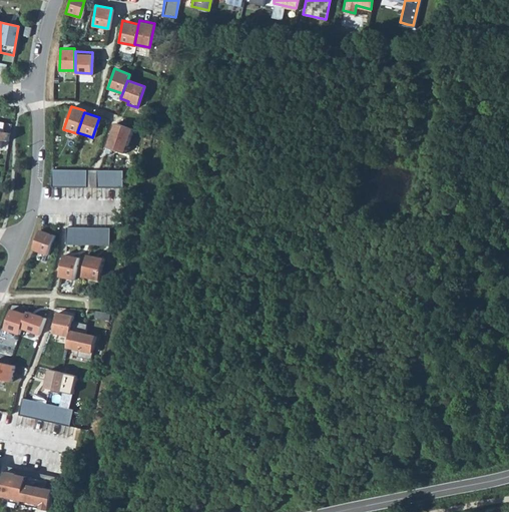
[(0,139),(8,140),(9,132),(2,131),(3,121),(0,121),(0,139)]
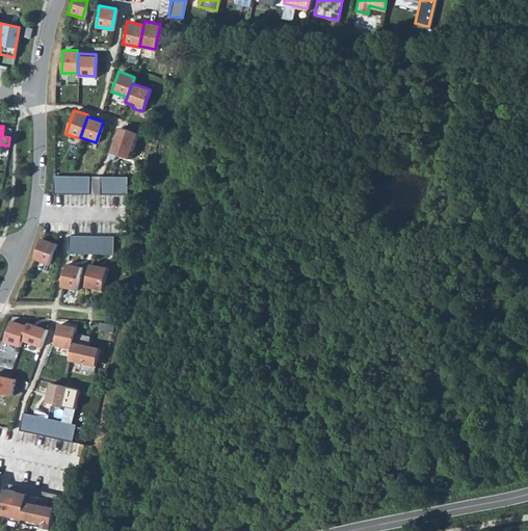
[(137,133),(119,127),(108,158),(113,159),(114,154),(129,158),(137,133)]
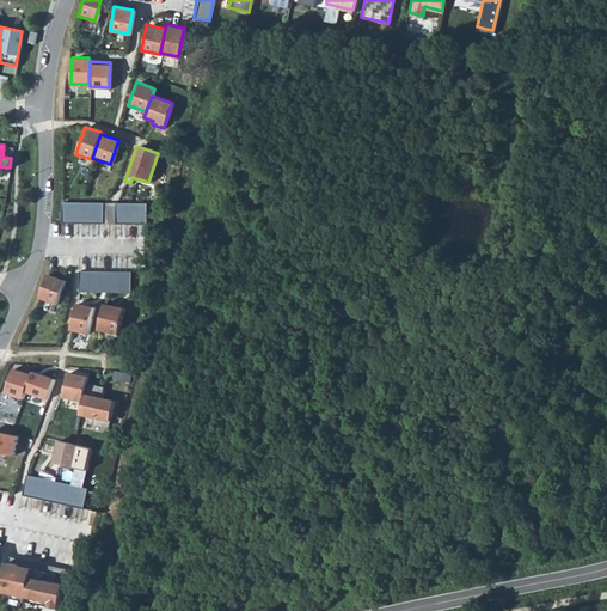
[(102,202),(60,202),(60,224),(102,224),(102,202)]
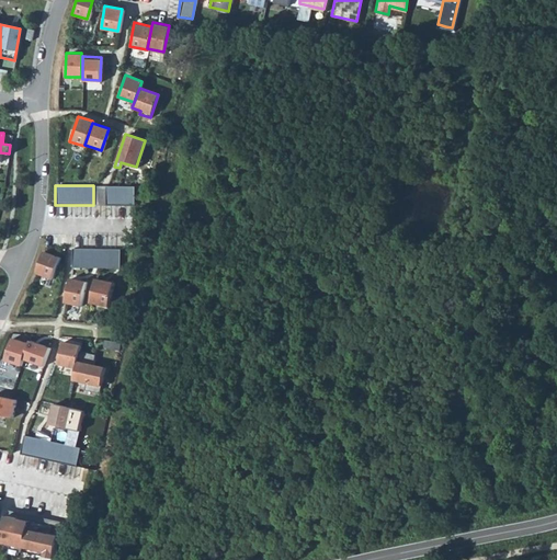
[(134,185),(104,185),(104,205),(134,205),(134,185)]
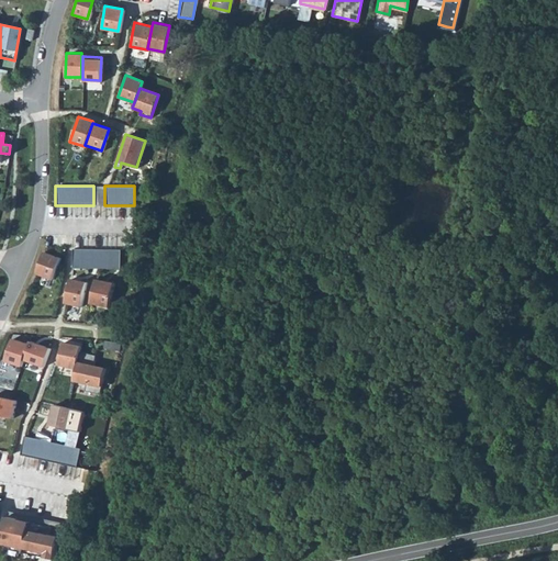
[(120,250),(71,249),(71,268),(120,269),(120,250)]
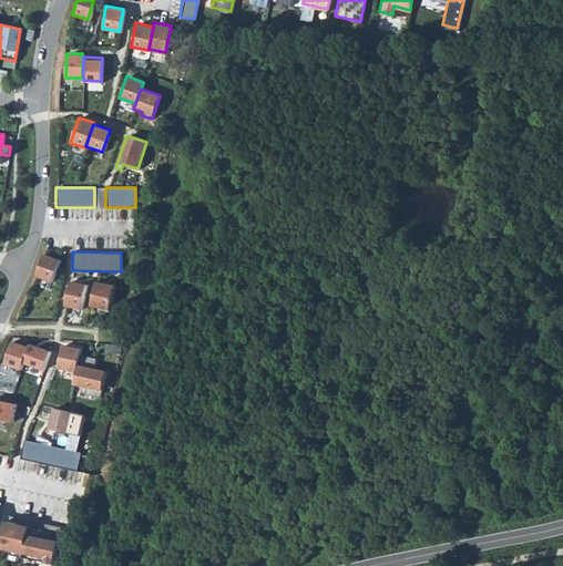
[(60,260),(43,254),(36,276),(52,281),(60,260)]
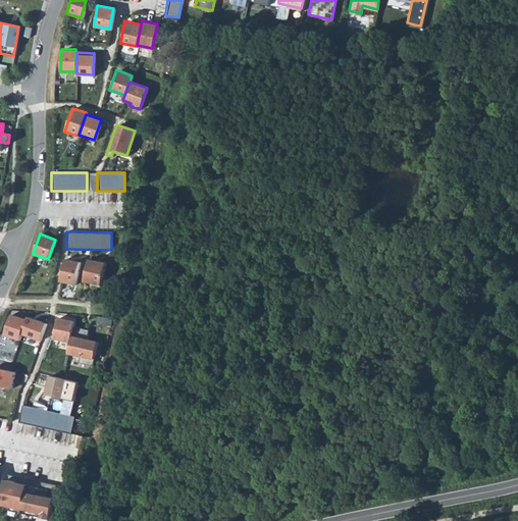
[(80,262),(64,259),(59,282),(74,285),(80,262)]
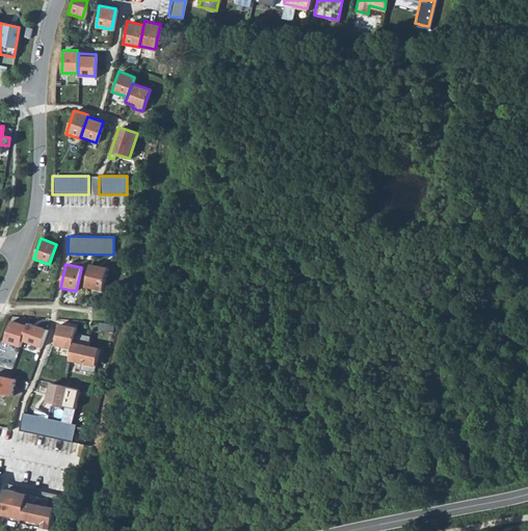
[(107,268),(89,264),(84,288),(102,291),(107,268)]
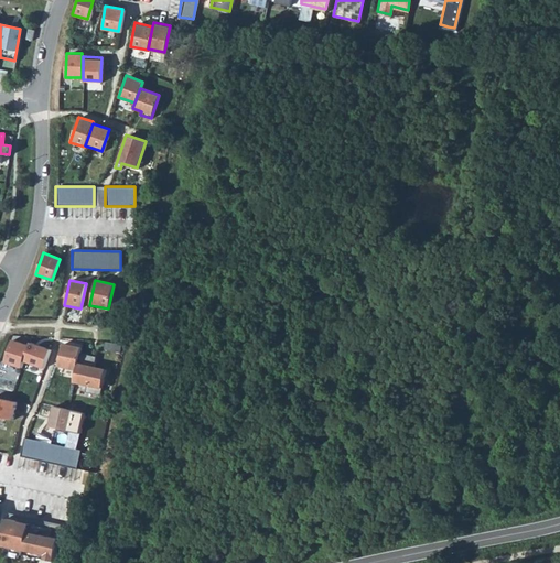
[(28,347),(11,342),(3,364),(20,369),(22,363),(28,347)]
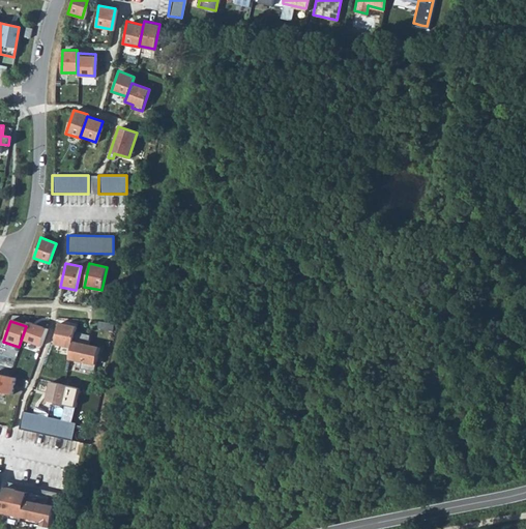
[(77,326),(57,322),(52,347),(71,351),(75,332),(77,326)]
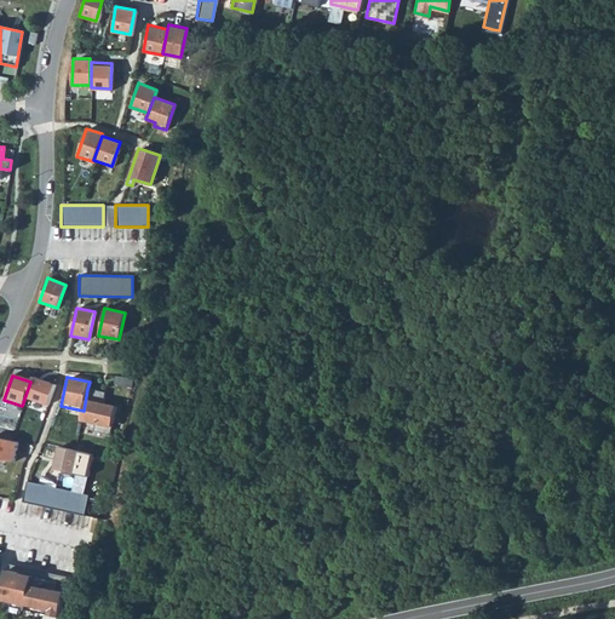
[(32,378),(30,382),(24,399),(47,406),(55,387),(32,378)]
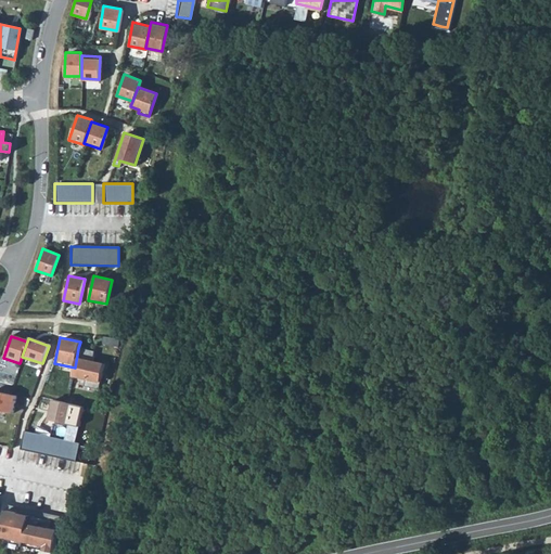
[(93,351),(78,348),(75,368),(72,376),(85,379),(82,387),(98,390),(103,364),(91,362),(93,351)]
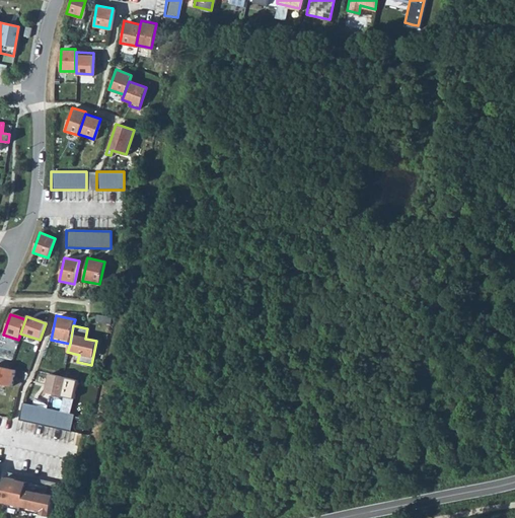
[(14,371),(0,368),(0,385),(10,387),(14,371)]
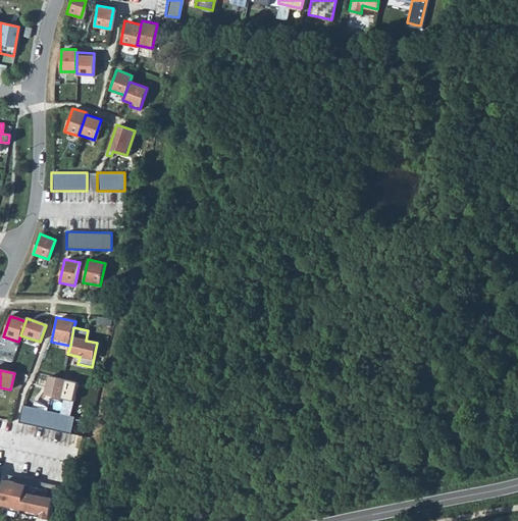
[(67,381),(49,377),(44,396),(63,400),(67,381)]
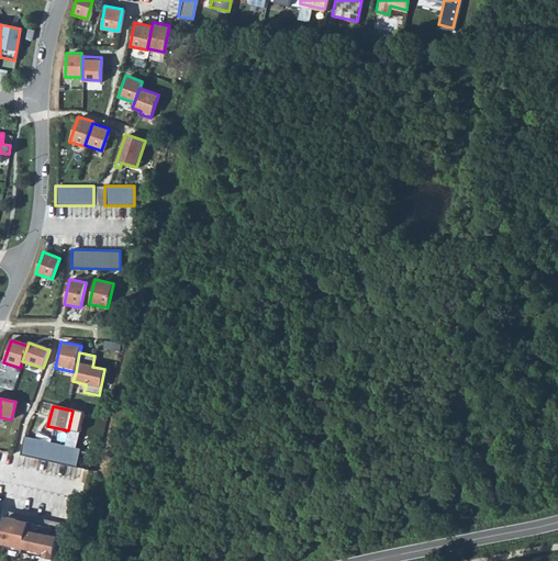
[(80,450),(23,438),(20,457),(76,469),(80,450)]
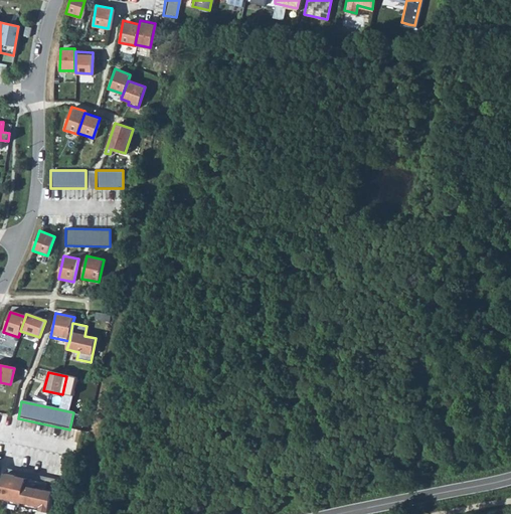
[(54,484),(5,474),(0,498),(0,503),(48,513),(53,493),(25,488),(26,483),(53,489),(54,484)]
